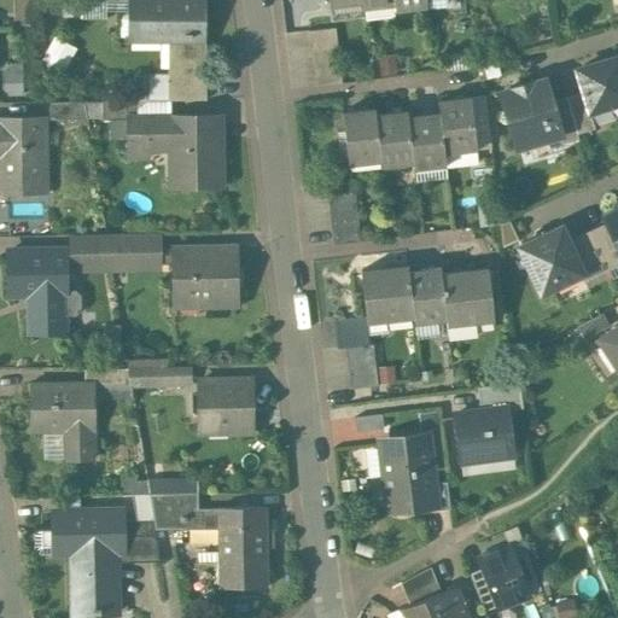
[(205,0),(127,0),(128,36),(170,36),(172,69),(168,69),(168,100),(208,99),(205,0)]
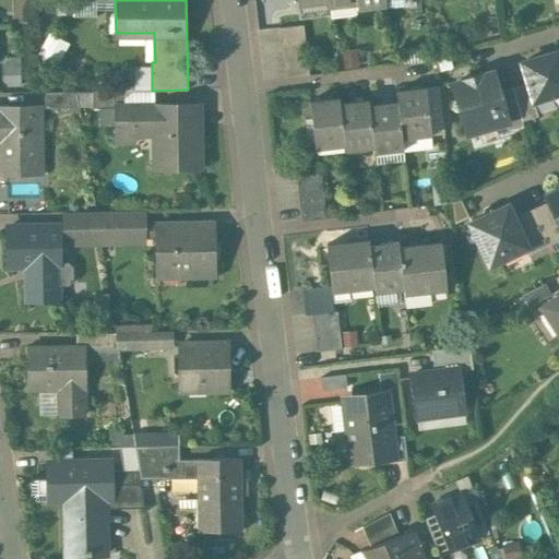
[(302,24),(277,27),(280,40),(305,38),(302,24)]
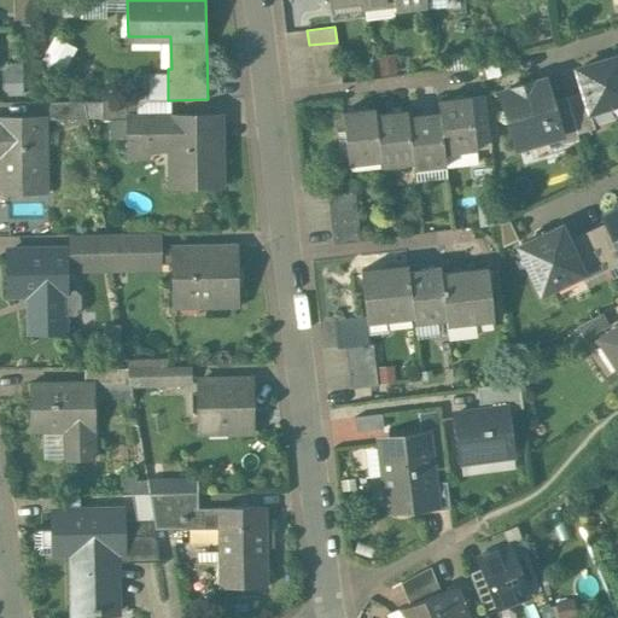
[(337,42),(309,45),(310,59),(338,56),(337,42)]
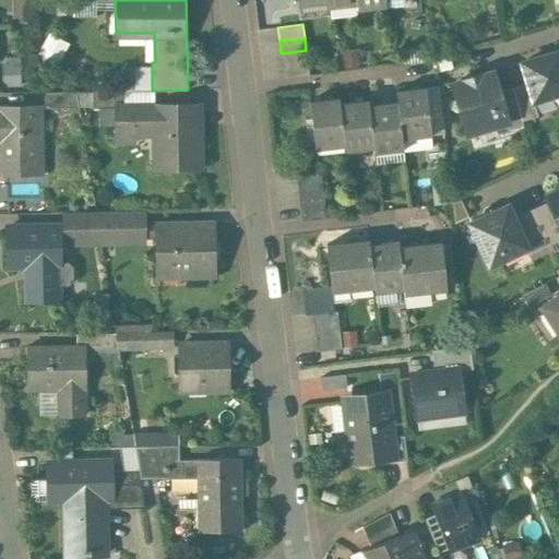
[(306,50),(281,54),(282,66),(308,62),(306,50)]
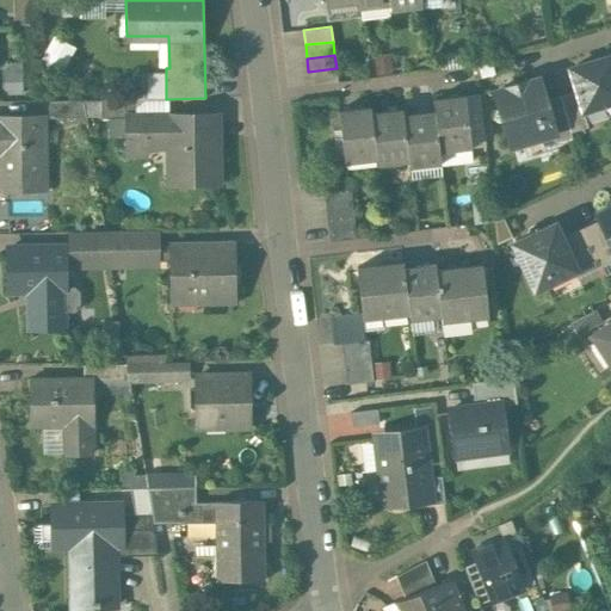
[(610,55),(569,68),(576,91),(582,110),(610,102),(610,55)]
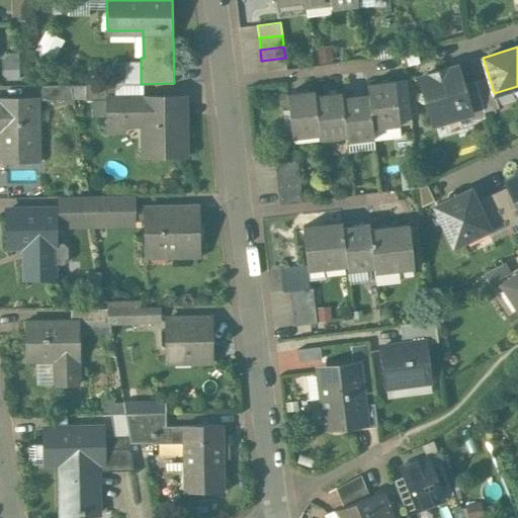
[(445,69),(430,74),(430,75),(419,78),(432,123),(469,112),(470,112),(462,85),(458,73),(451,69),(445,70),(445,69)]
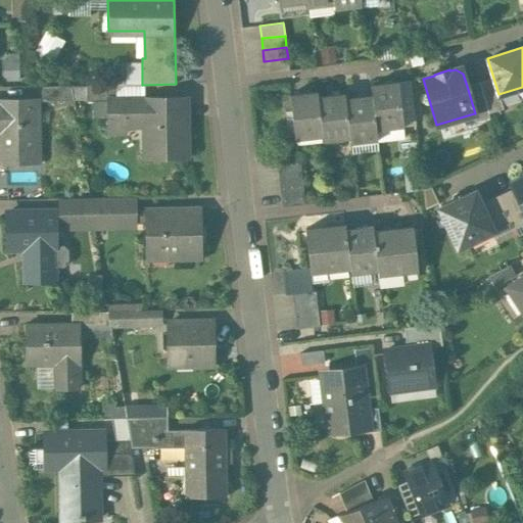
[(493,78),(479,82),(488,113),(503,108),(498,94),(493,78)]
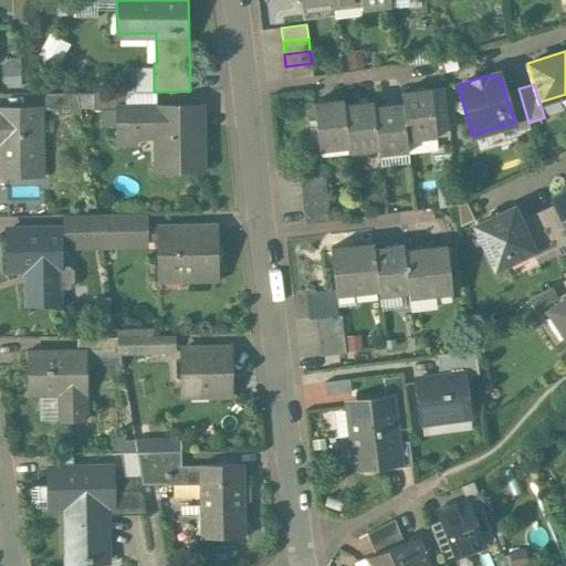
[(528,123),(519,88),(505,93),(514,123),(513,123),(515,132),(530,127),(528,123)]
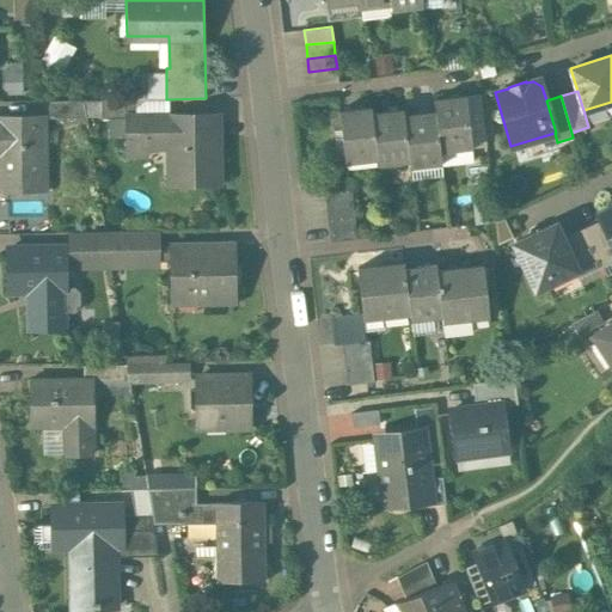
[(465,97),(434,101),(435,111),(440,147),(470,144),(465,97)]
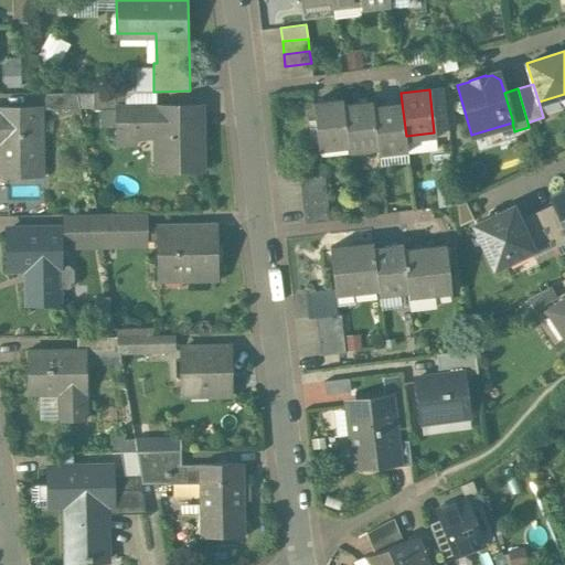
[(127,107),(127,92),(93,93),(94,109),(116,109),(116,108),(127,107)]
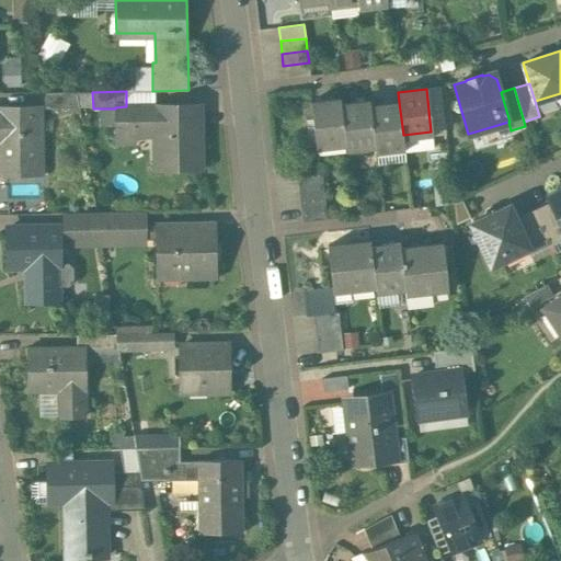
[(77,92),(44,93),(45,110),(79,110),(77,92)]
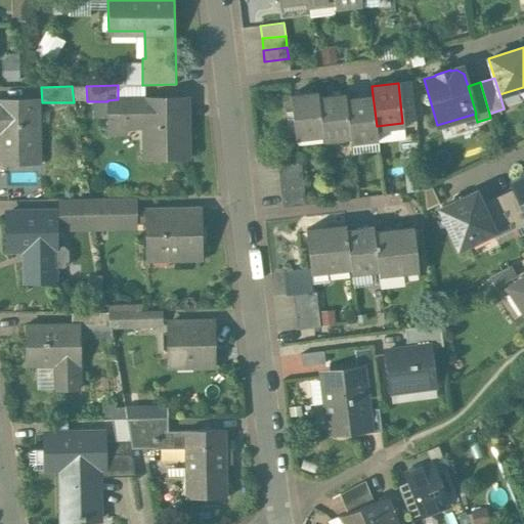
[(317,93),(290,96),(295,140),(322,136),(318,97),(317,93)]
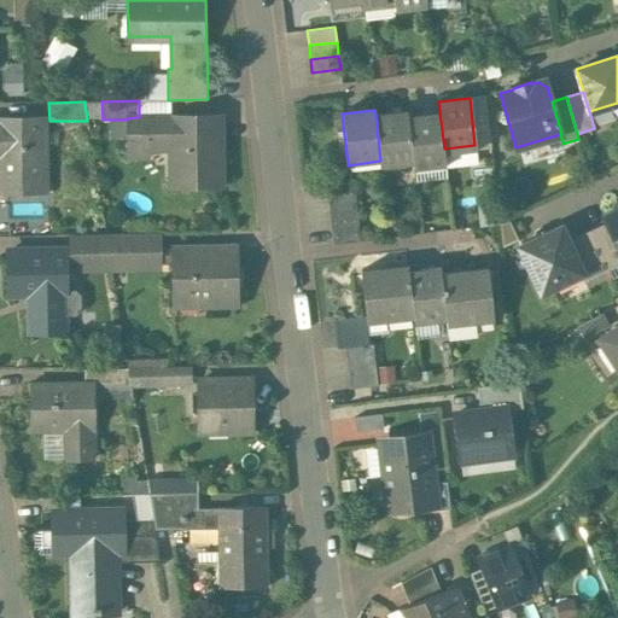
[(407,110),(375,115),(380,161),(382,168),(413,164),(408,116),(407,110)]
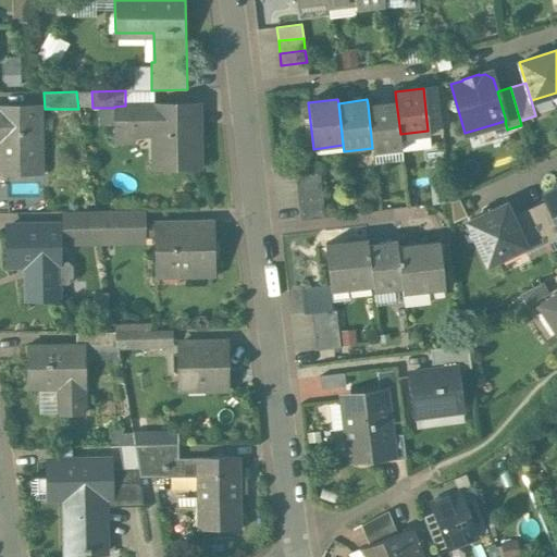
[(396,101),(368,104),(372,148),(401,145),(400,134),(396,101)]
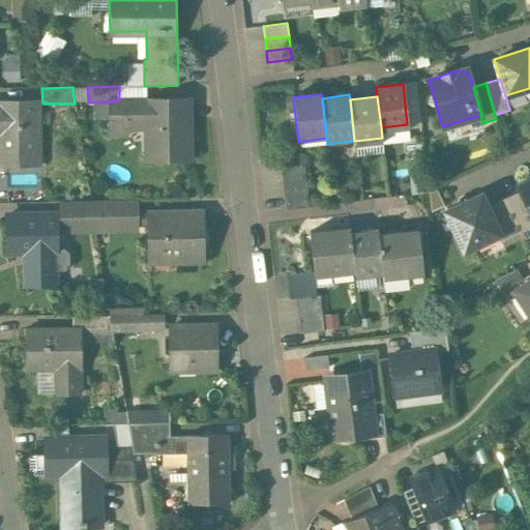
[(146,98),(146,100),(119,100),(109,101),(109,102),(109,127),(147,126),(147,160),(188,159),(188,141),(187,97),(146,98)]
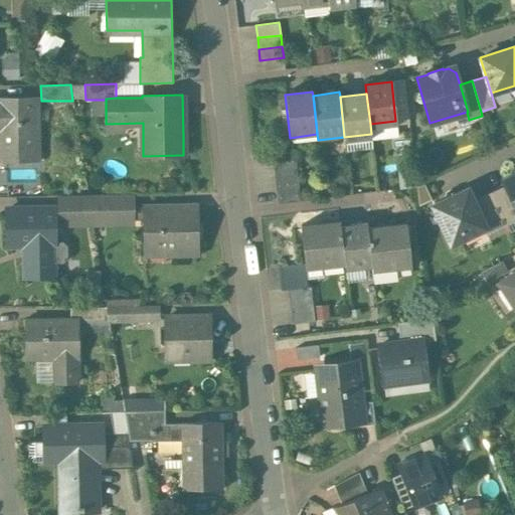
[(36,161),(35,98),(0,98),(0,132),(7,133),(8,161),(36,161)]
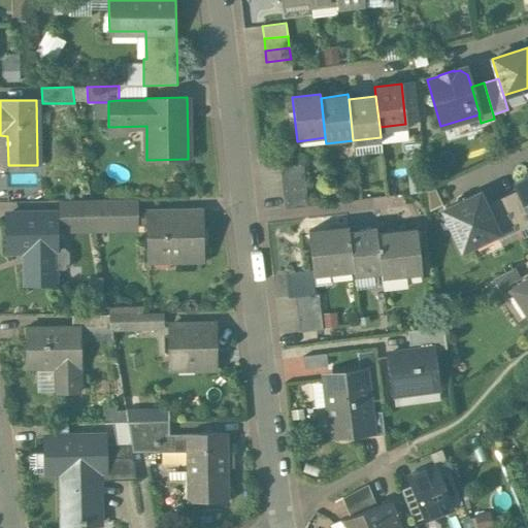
[(302,160),(279,162),(282,173),(303,170),(302,160)]
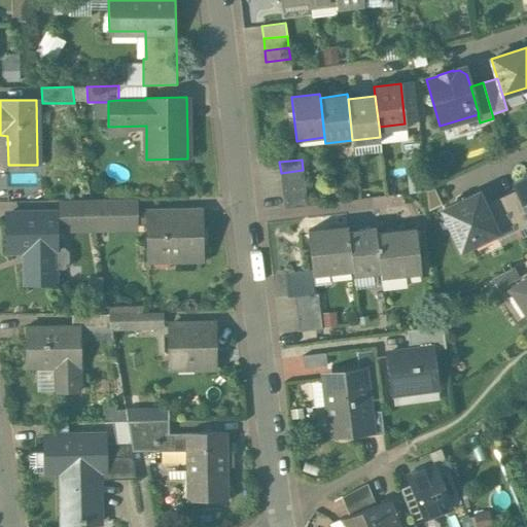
[(303,170),(281,173),(282,184),(305,182),(303,170)]
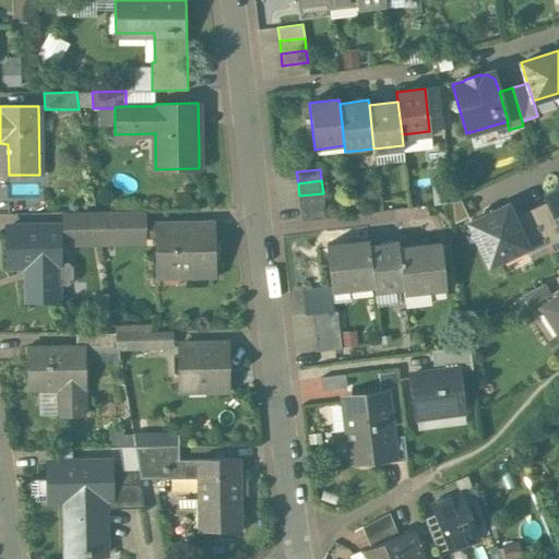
[(558,188),(546,195),(548,201),(558,224),(558,188)]
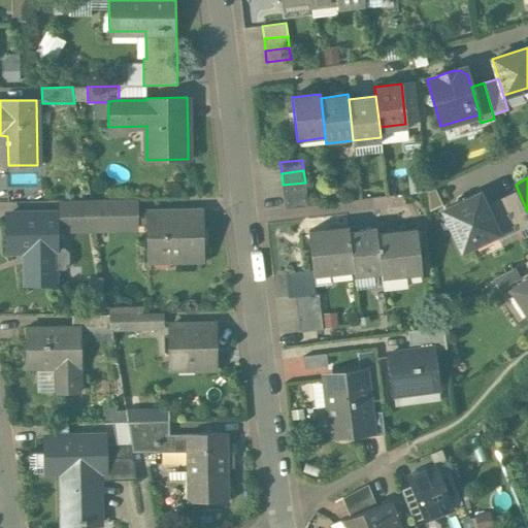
[(305,183),(283,185),(284,197),(306,194),(305,183)]
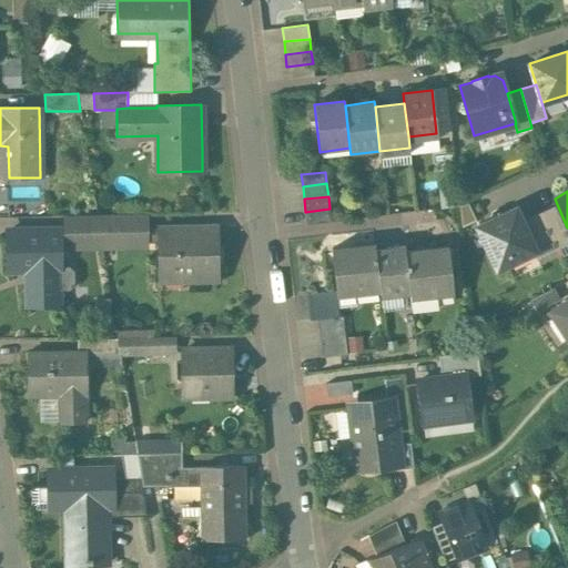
[(567,227),(557,204),(540,212),(558,249),(567,243),(567,227)]
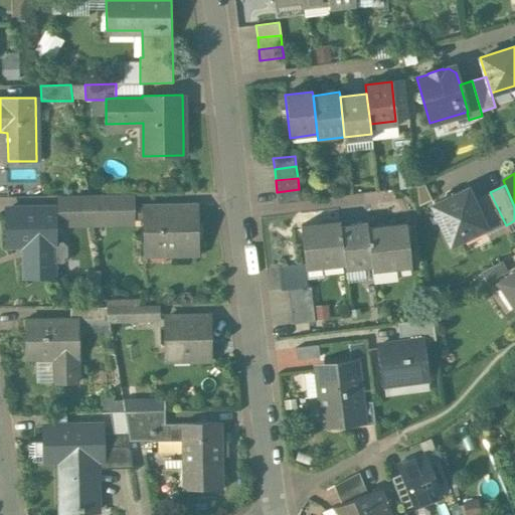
[(299,189),(277,192),(278,203),(301,201),(299,189)]
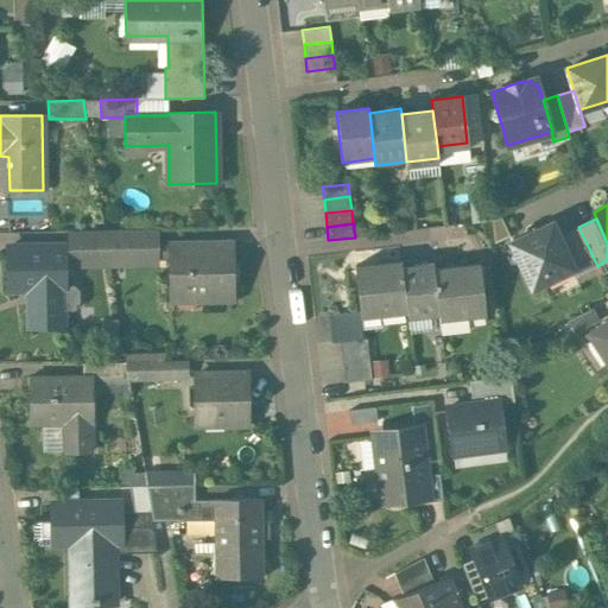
[(551,225),(512,244),(532,286),(570,268),(572,267),(557,236),(551,225)]
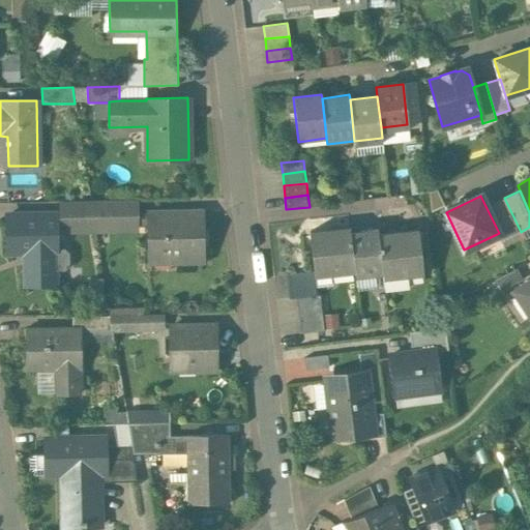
[(504,198),(486,206),(499,233),(497,234),(501,241),(521,232),(504,198)]
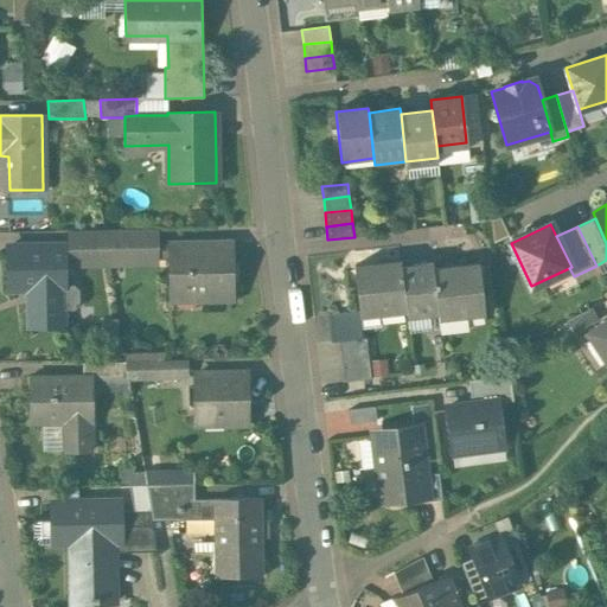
[(123,251),(123,230),(104,231),(107,249),(109,263),(125,263),(125,251),(123,251)]
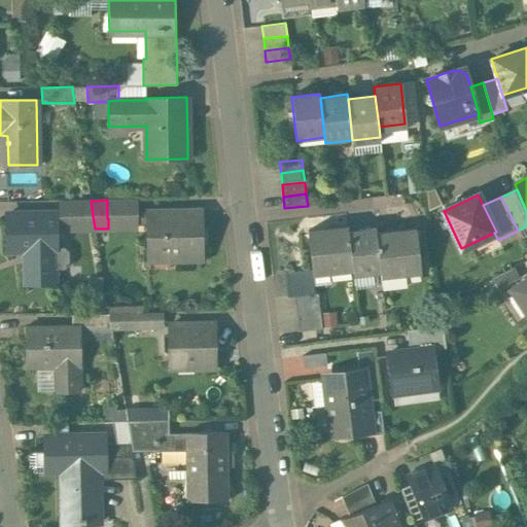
[(135,218),(135,200),(107,200),(107,218),(108,218),(135,218)]
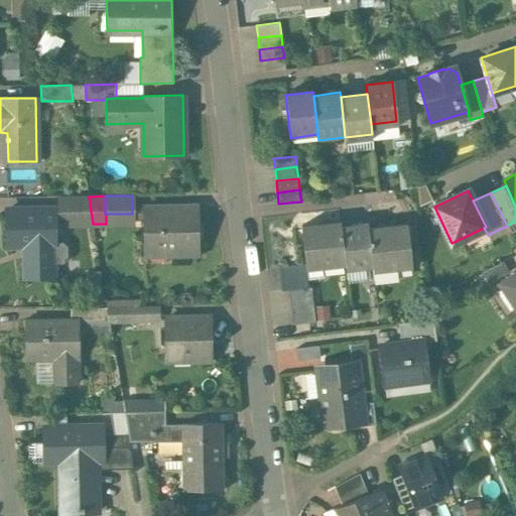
[(89,197),(60,197),(60,213),(91,212),(89,197)]
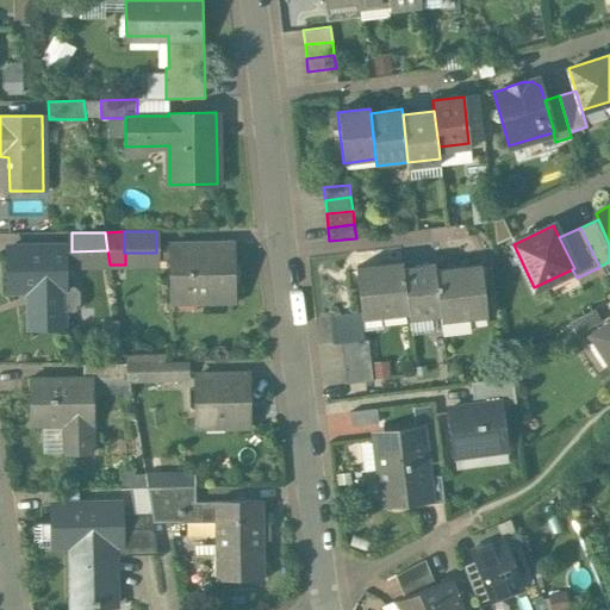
[(232,243),(204,244),(204,247),(191,247),(191,244),(170,244),(172,299),(205,298),(205,302),(234,302),(232,243)]
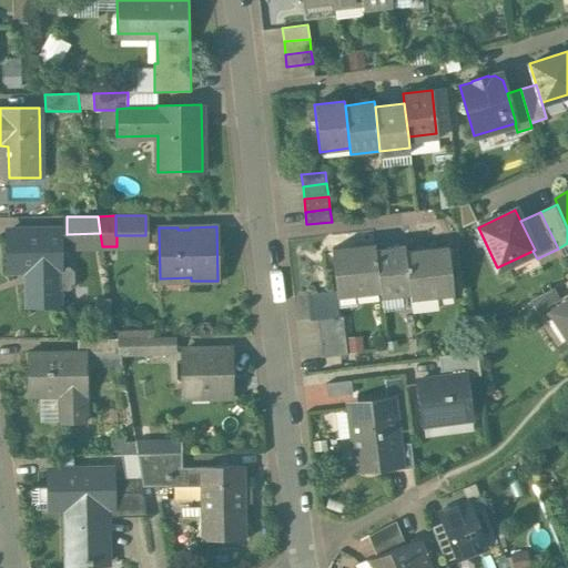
[(60,230),(8,231),(8,271),(28,271),(28,306),(58,305),(58,270),(61,270),(60,230)]
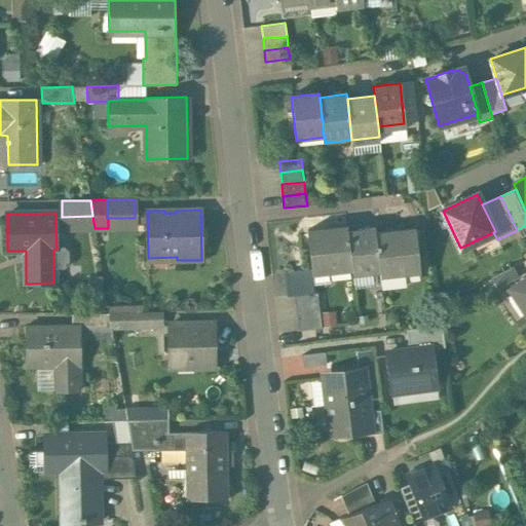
[(347,226),(306,230),(312,275),(352,271),(347,230),(347,226)]
